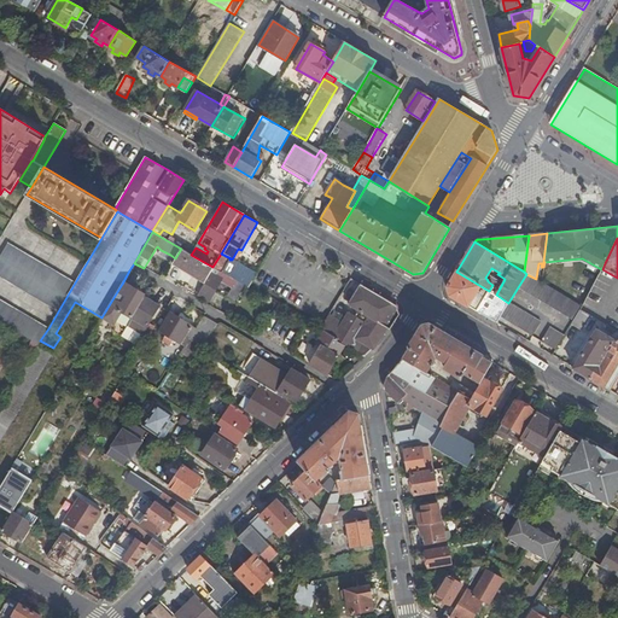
[(58,312),(75,283),(7,244),(0,256),(0,275),(40,301),(58,312)]
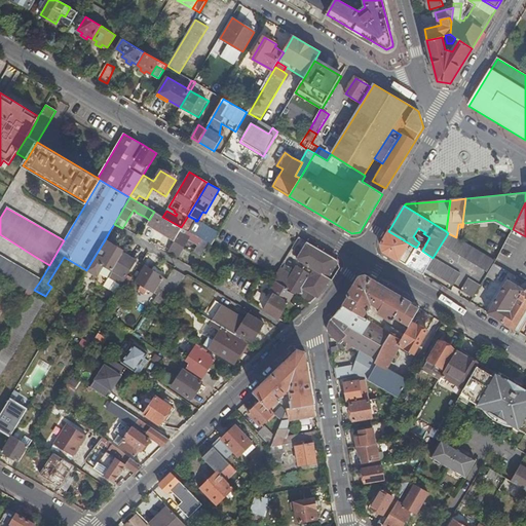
[(162,217),(154,212),(149,220),(147,224),(175,240),(180,232),(184,234),(186,230),(181,227),(162,217)]
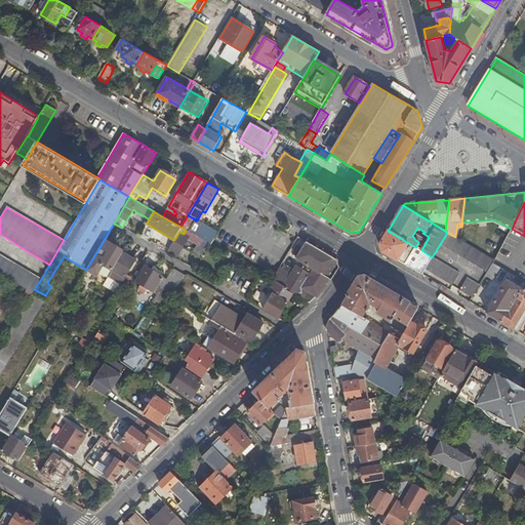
[(136,212),(134,216),(142,221),(145,216),(136,212)]
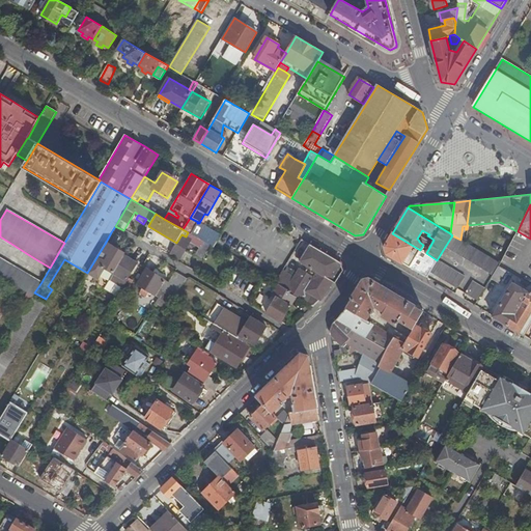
[(198,222),(190,218),(183,229),(188,232),(200,240),(207,227),(199,223),(197,223),(198,222)]
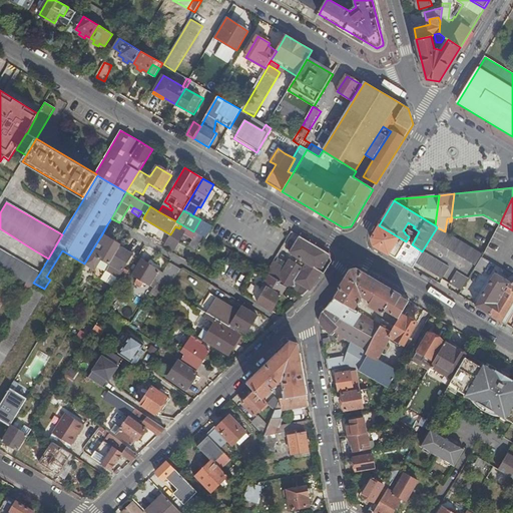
[(212,226),(200,219),(193,231),(202,237),(205,239),(212,226)]
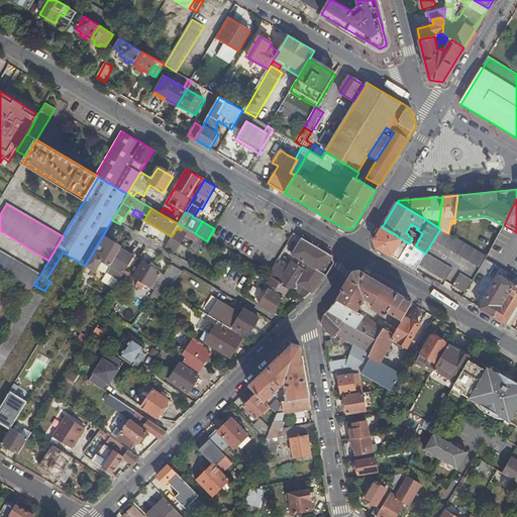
[(195,233),(183,226),(181,230),(177,228),(172,236),(166,246),(175,251),(185,236),(193,241),(189,249),(196,252),(204,239),(195,233)]
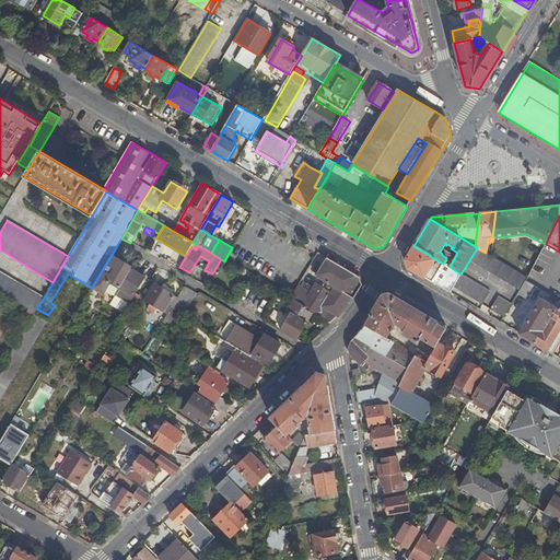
[(443,264),(413,246),(405,259),(408,267),(450,292),(453,287),(461,275),(450,267),(443,264)]
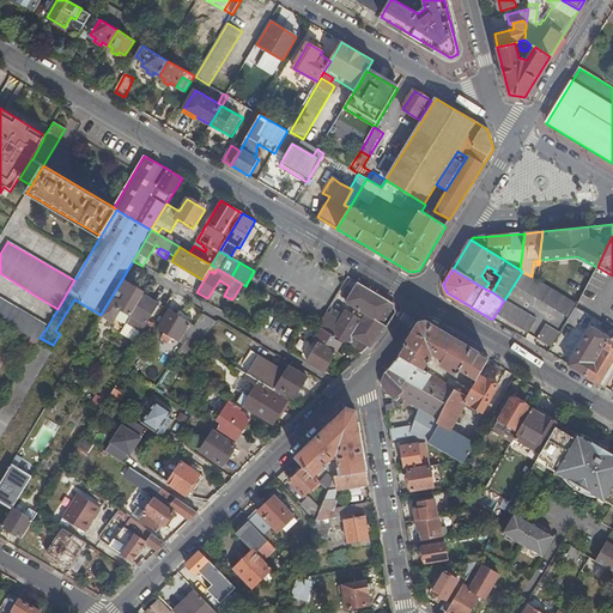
[(576,308),(577,304),(536,280),(532,277),(522,272),(514,285),(569,319),(576,308)]
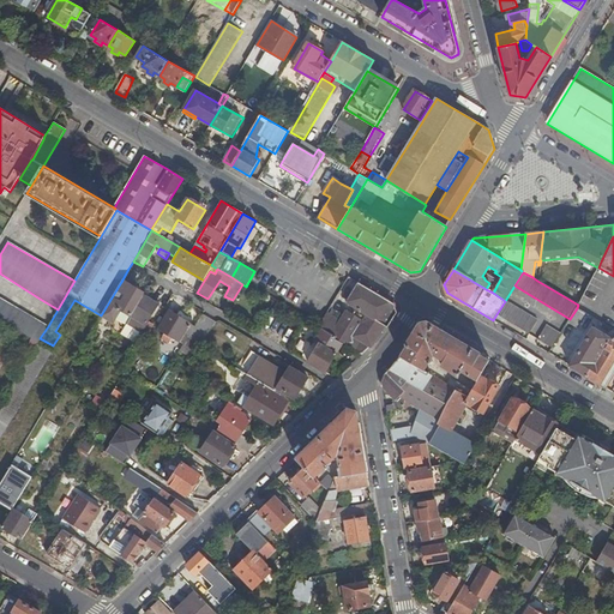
[(131,315),(143,294),(121,282),(101,315),(114,323),(118,318),(122,311),(131,315)]
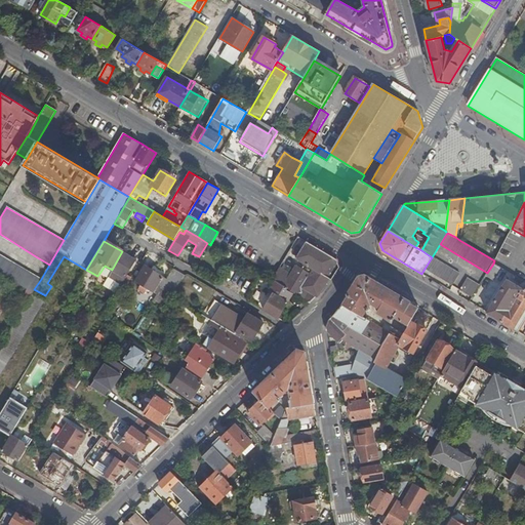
[(291,274),(280,267),(273,279),(275,280),(287,287),(286,289),(293,293),(297,295),(303,287),(308,290),(303,299),(309,303),(317,294),(328,277),(330,278),(338,267),(336,259),(326,253),(306,241),(296,257),(306,264),(305,266),(312,271),(311,273),(296,265),(291,274)]
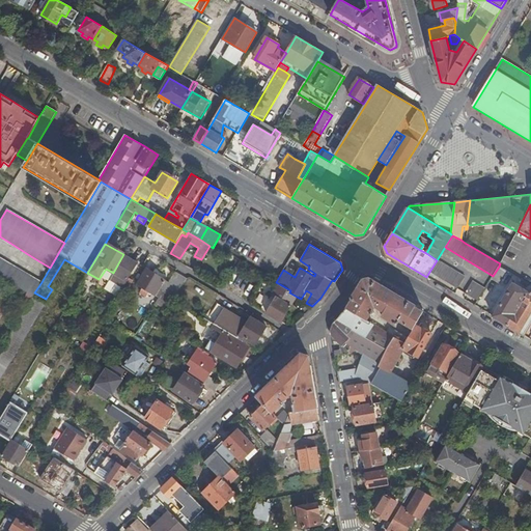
[(137,262),(123,254),(113,273),(110,278),(122,285),(137,262)]
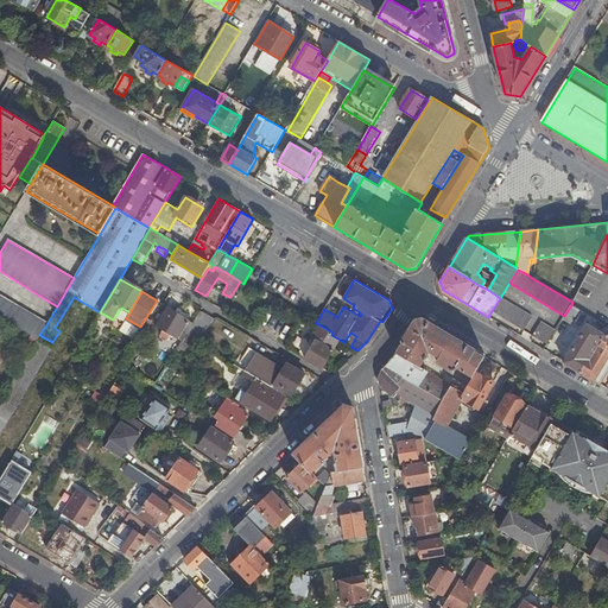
[(14,304),(0,295),(0,316),(2,318),(29,334),(38,339),(39,335),(48,323),(14,304)]
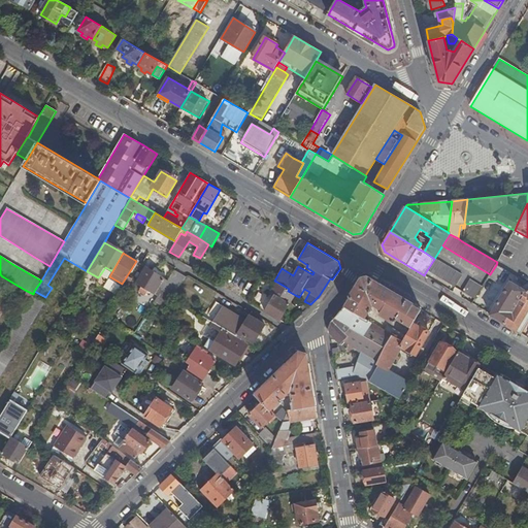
[(462,275),(434,259),(427,270),(455,287),(462,275)]
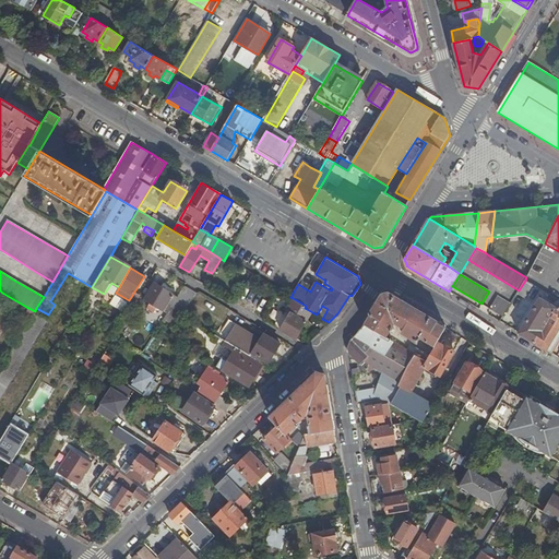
[(534,286),(525,281),(519,290),(516,294),(525,299),(534,286)]
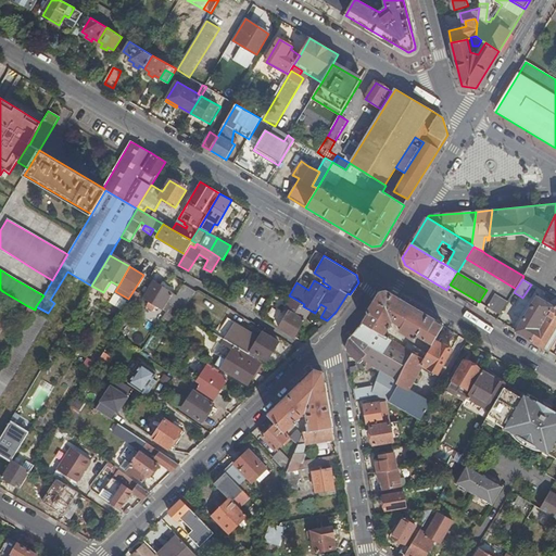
[(166,312),(176,295),(172,293),(172,292),(152,280),(142,298),(149,301),(146,306),(152,310),(155,305),(166,312)]
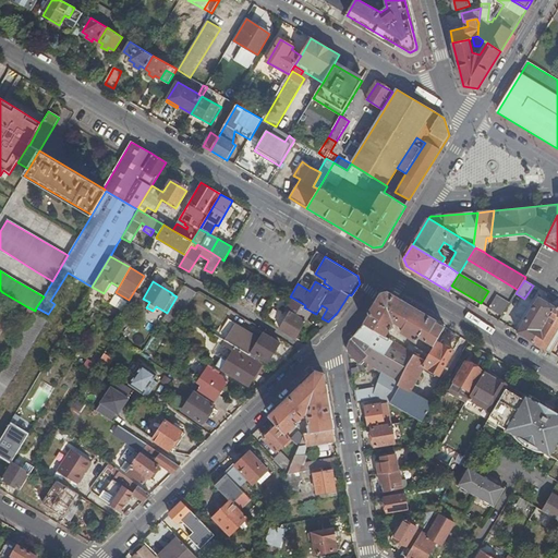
[(116,292),(119,287),(111,282),(107,289),(114,292),(116,292)]
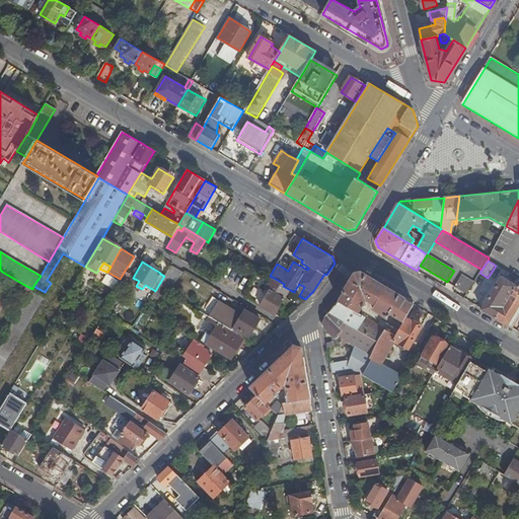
[(180,272),(170,266),(164,276),(155,291),(165,297),(168,292),(169,291),(174,294),(180,286),(179,286),(182,279),(178,276),(180,272)]
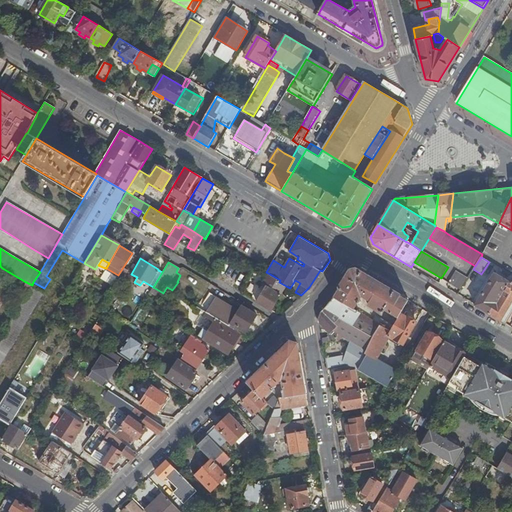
[(511,279),(511,277),(511,276),(500,269),(498,272),(508,278),(506,280),(494,273),(475,305),(490,314),(498,301),(508,285),(511,279)]
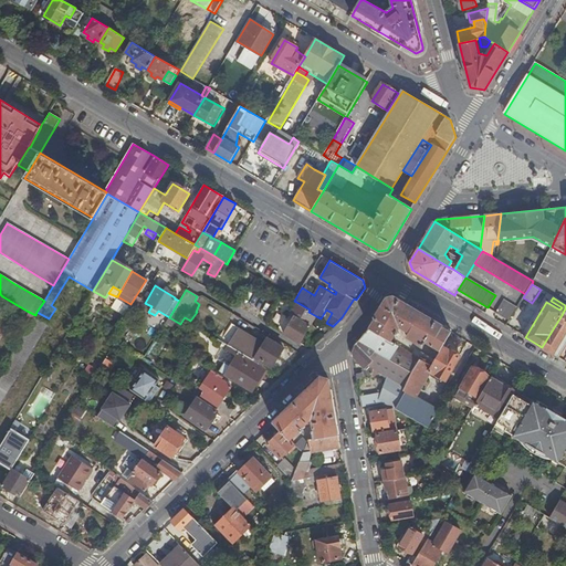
[(387,300),(369,328),(391,341),(395,335),(398,336),(399,333),(397,332),(399,326),(404,329),(402,332),(405,333),(407,331),(409,332),(406,336),(421,345),(425,342),(440,350),(442,347),(451,332),(396,299),(387,300)]
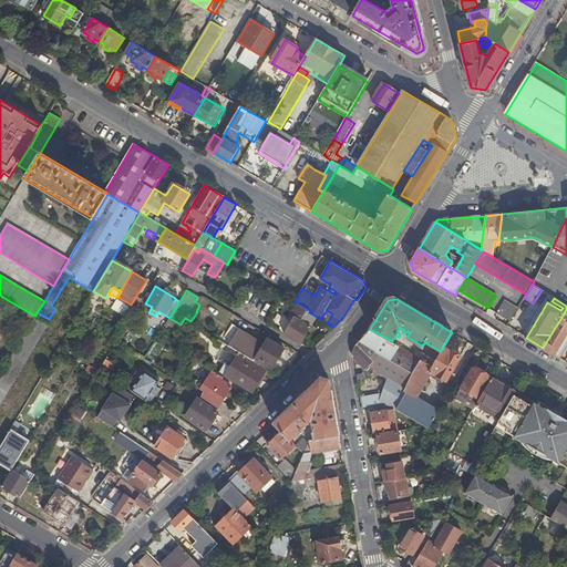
[(509,321),(517,308),(504,300),(496,313),(509,321)]
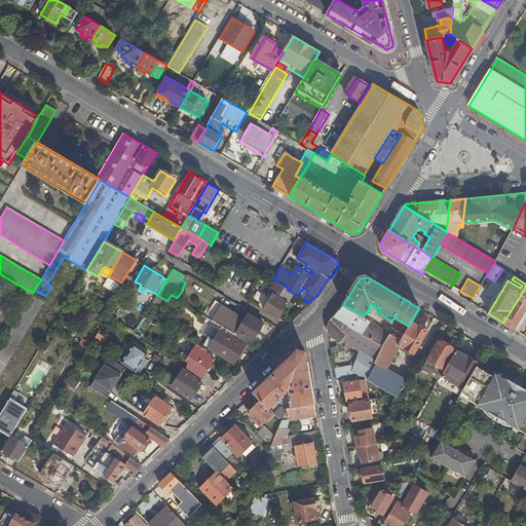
[(288,288),(275,280),(269,291),(273,294),(264,310),(278,320),(294,294),(287,290),(288,288)]
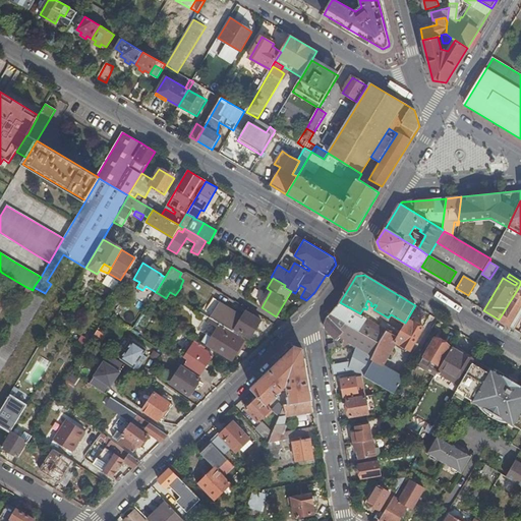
[(514,329),(520,315),(520,282),(520,284),(517,290),(507,306),(499,320),(500,321),(502,322),(506,324),(511,327),(514,329)]
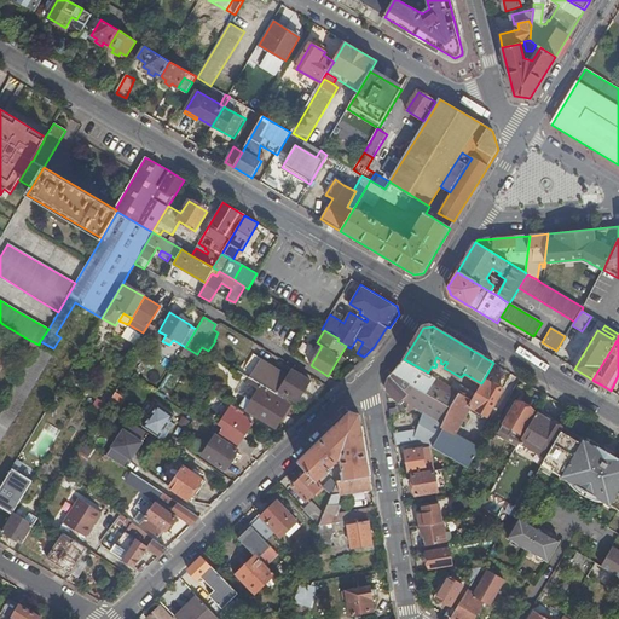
[(34,352),(39,345),(29,340),(24,347),(34,352)]
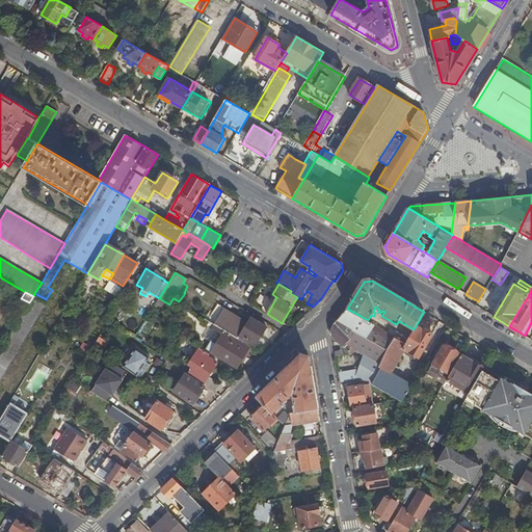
[(165,303),(158,299),(152,309),(159,314),(165,303)]
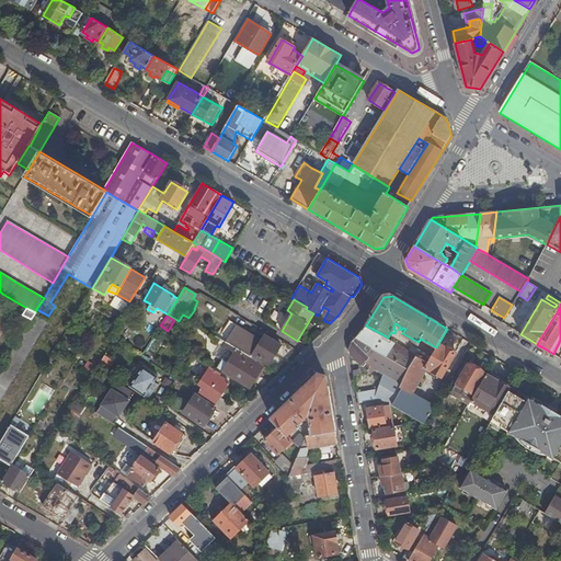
[(228,321),(218,338),(237,348),(248,355),(250,357),(252,354),(270,364),(282,344),(263,334),(260,340),(228,321)]
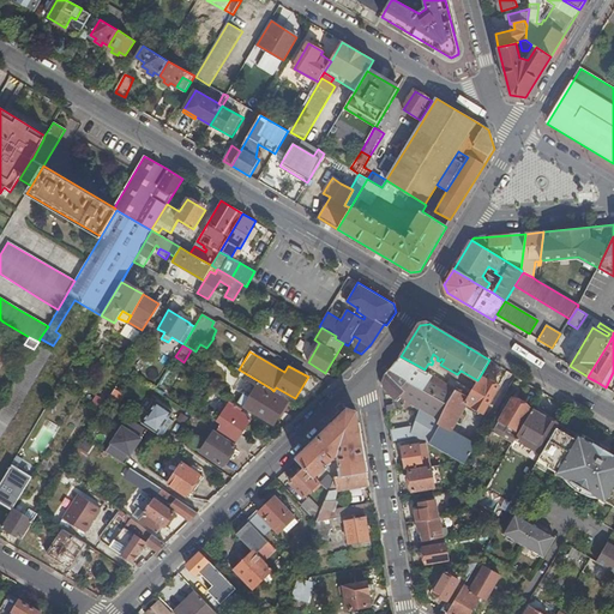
[(401,356),(389,369),(407,389),(399,395),(405,398),(422,408),(415,428),(390,432),(392,443),(415,438),(426,444),(427,445),(428,445),(440,415),(455,389),(425,369),(401,356)]
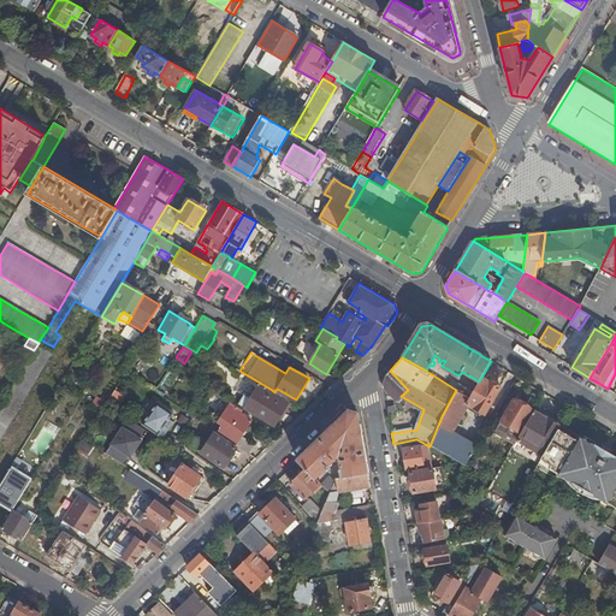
[(408,390),(390,371),(386,375),(383,384),(384,389),(398,403),(388,407),(388,413),(404,407),(407,400),(401,396),(408,390)]
